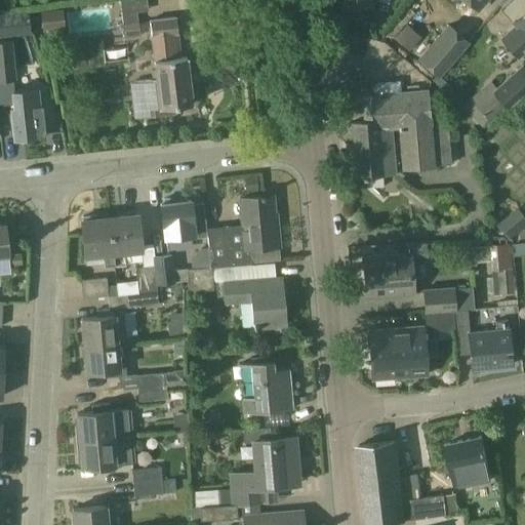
[(118,0),(123,35),(138,33),(134,0),(118,0)]
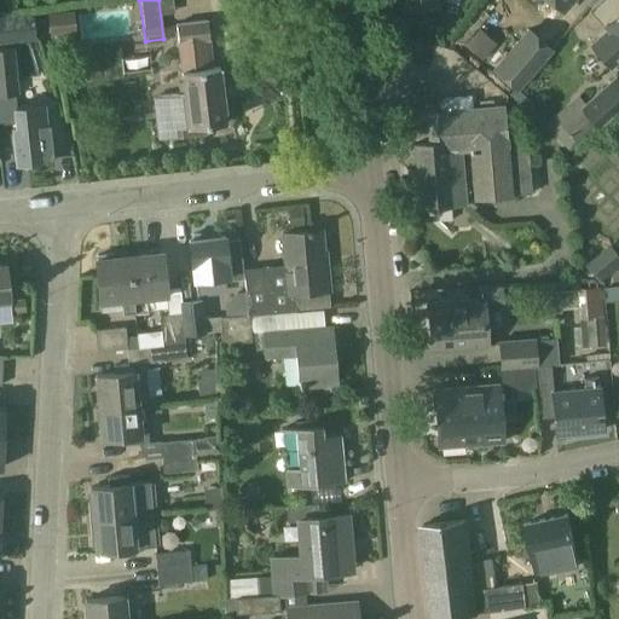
[(549,0),(563,12),(573,0),(549,0)]
